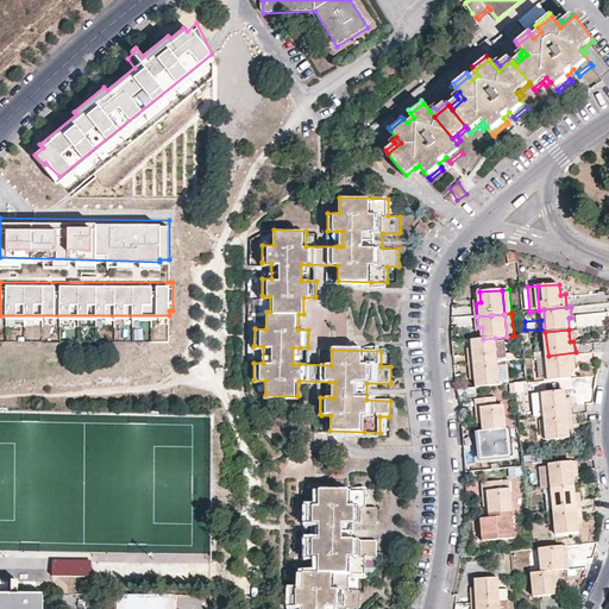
[(470,364),(497,360),(495,338),(483,339),(472,340),(473,352),(469,352),(470,364)]
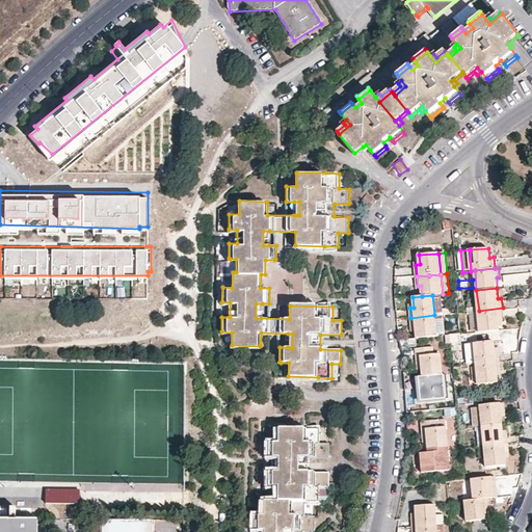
[(481,331),(501,329),(500,319),(504,318),(503,308),(479,311),(481,331)]
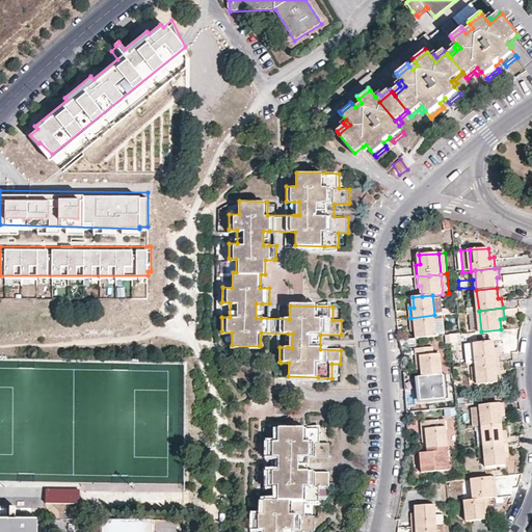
[(436,336),(434,315),(410,318),(411,327),(416,327),(417,338),(436,336)]
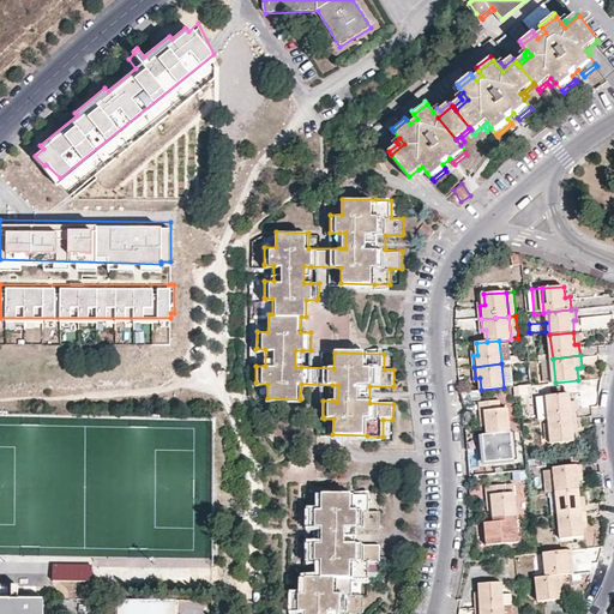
[(551,419),(577,416),(576,404),(571,404),(570,393),(548,396),(551,419)]
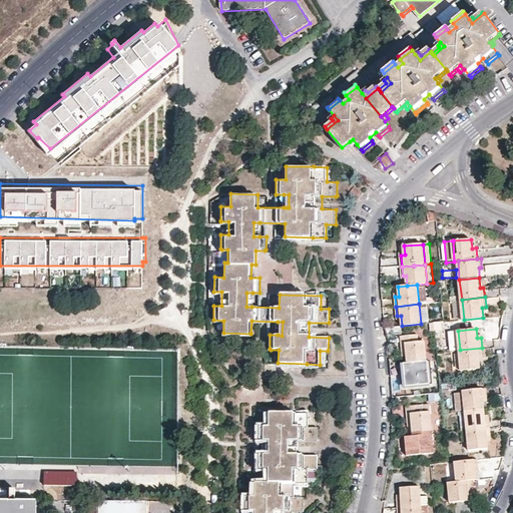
[(427,362),(425,343),(418,343),(417,335),(399,337),(401,354),(406,354),(407,363),(427,362)]
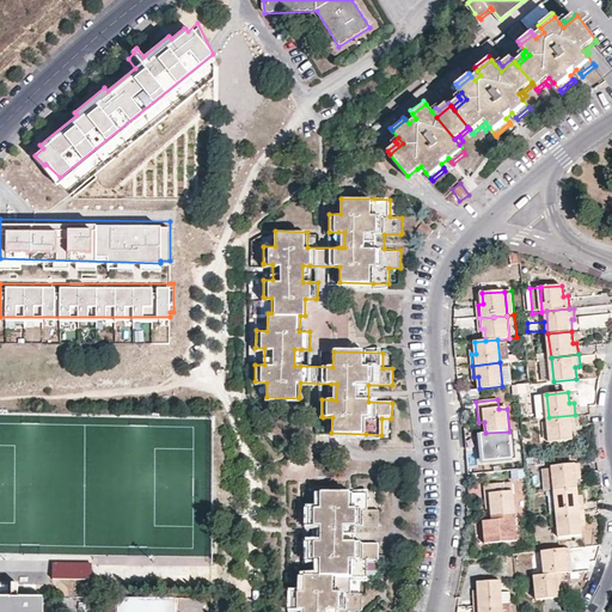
[(576,427),(575,415),(549,417),(551,441),(573,440),(571,427),(576,427)]
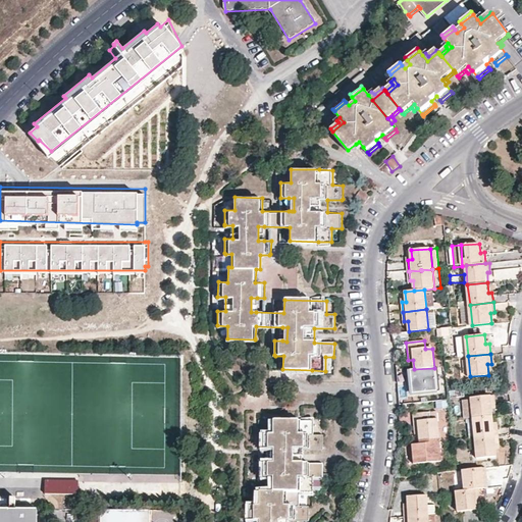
[(279,379),(279,369),(268,369),(268,378),(268,379),(279,379)]
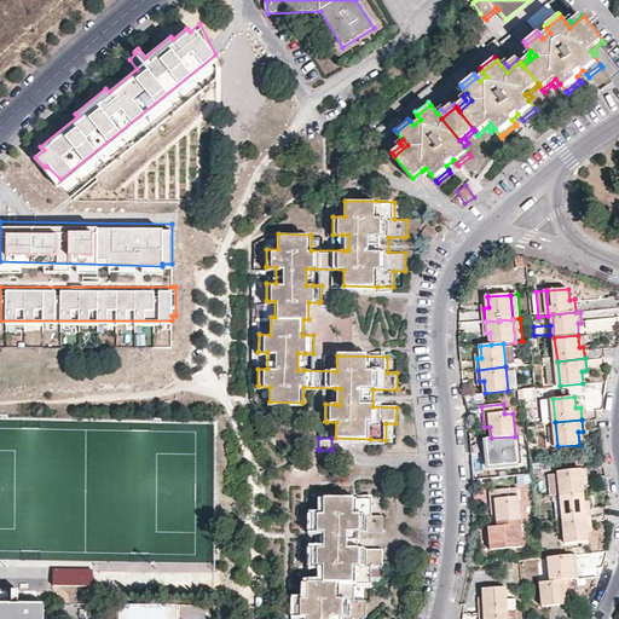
[(561,495),(584,493),(583,481),(586,480),(585,469),(559,472),(561,495)]
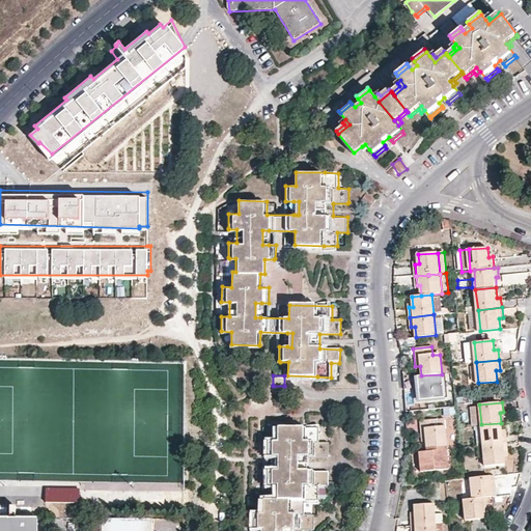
[(443,407),(444,415),(453,414),(452,406),(443,407)]
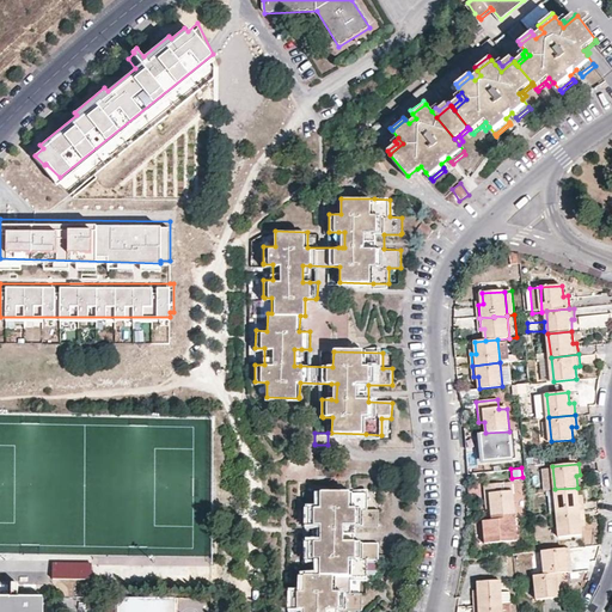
[(512,479),(503,481),(483,483),(485,503),(490,503),(491,514),(515,513),(512,479)]
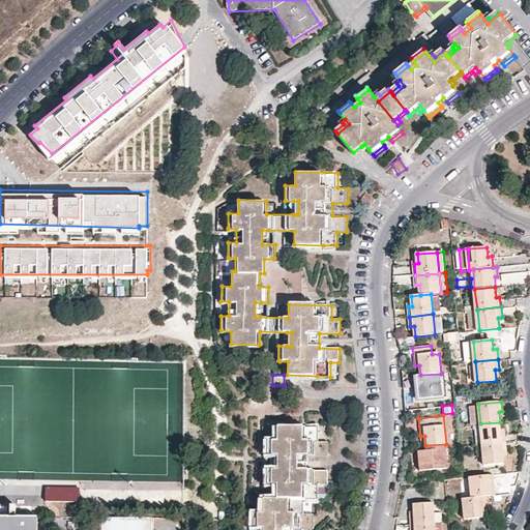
[(501,433),(500,422),(480,423),(482,444),(505,442),(504,432),(501,433)]
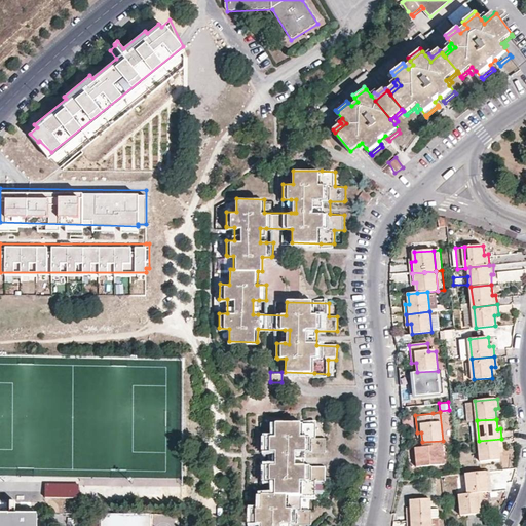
[(301,493),(315,493),(315,481),(325,481),(326,466),(325,465),(305,465),(304,464),(305,452),(326,452),(326,438),(316,437),(316,422),(302,422),(273,421),(273,437),(263,437),(263,450),(271,451),(275,451),(275,464),(270,464),(262,463),(262,479),(272,479),(271,493),(267,493),(267,508),(257,508),(256,522),(263,522),(268,522),(267,525),(296,525),(297,522),(317,523),(317,509),(308,509),(308,497),(301,497),(301,493)]
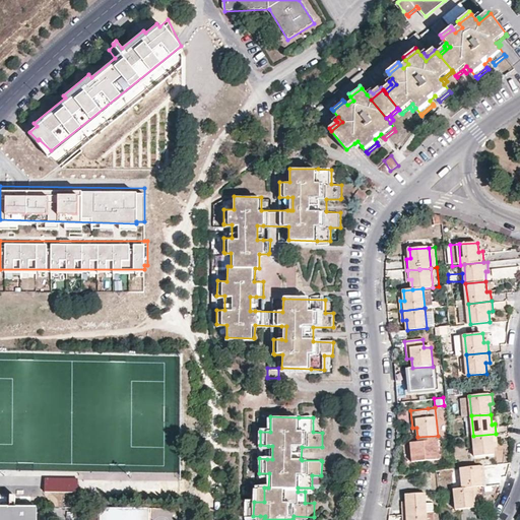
[(497,444),(496,434),(473,436),(475,455),(493,454),(494,454),(494,444),(497,444)]
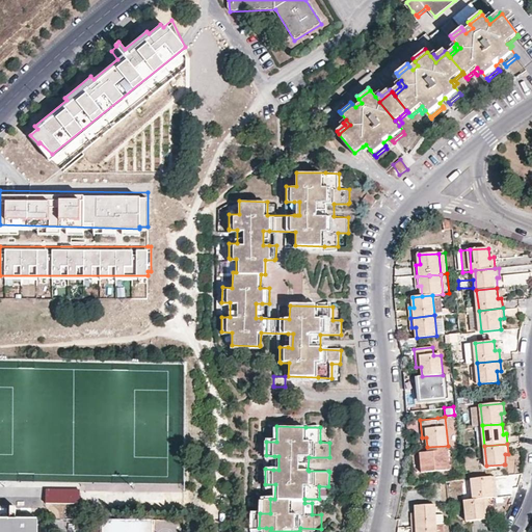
[(448,449),(427,450),(419,451),(421,471),(450,468),(448,449)]
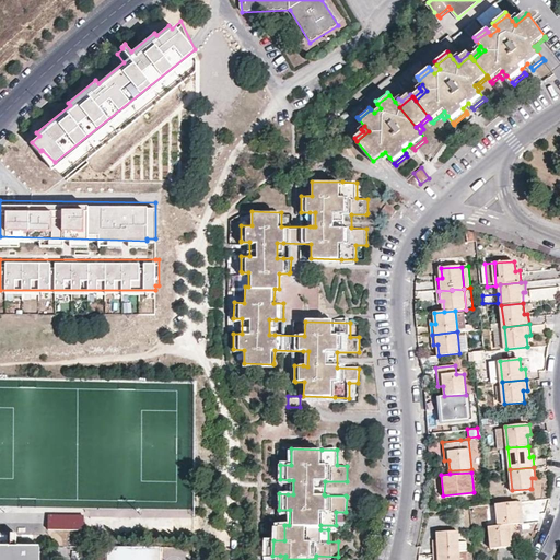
[(518,501),(498,503),(500,525),(515,523),(524,523),(523,512),(520,512),(518,501)]
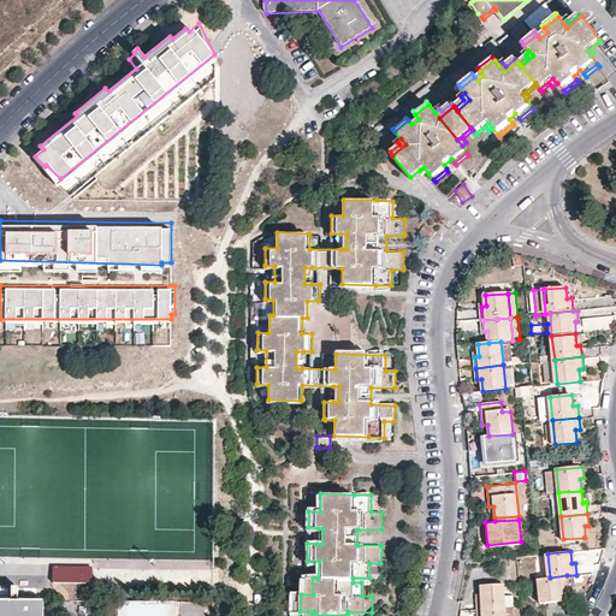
[(549,578),(550,578),(548,554),(537,555),(539,579),(549,578)]
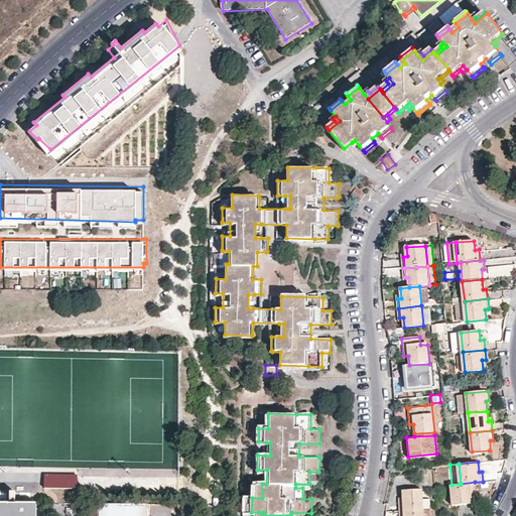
[(78,489),(79,477),(78,476),(46,476),(45,476),(45,488),(78,489)]
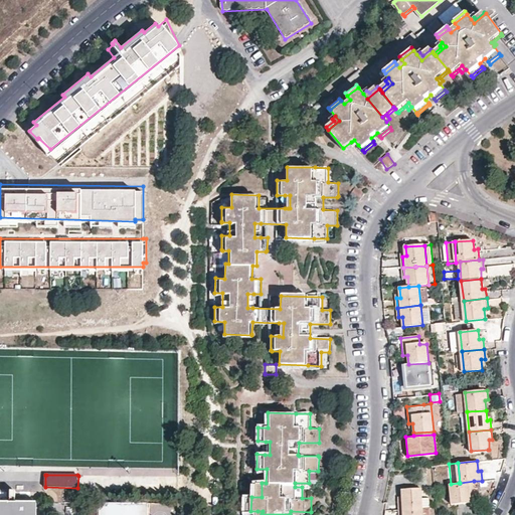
[(459,483),(451,484),(452,503),(472,502),(471,492),(472,491),(474,491),(475,491),(474,481),(460,483),(459,483)]
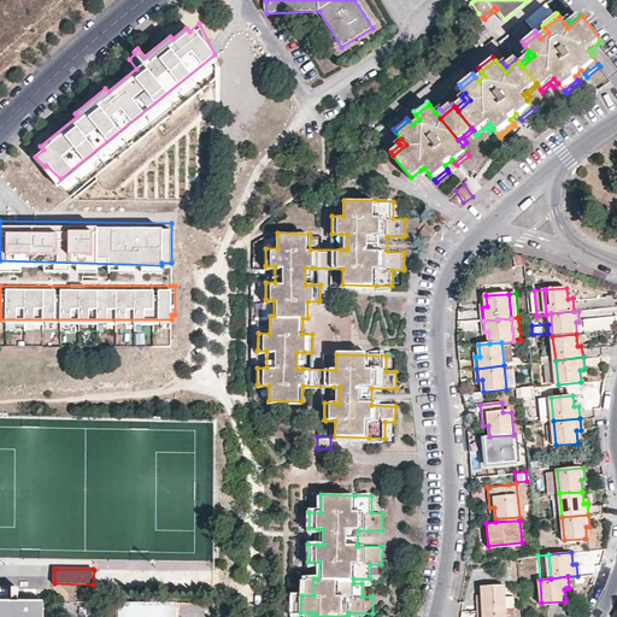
[(477,609),(507,606),(506,595),(506,583),(483,585),(483,597),(477,597),(477,609)]
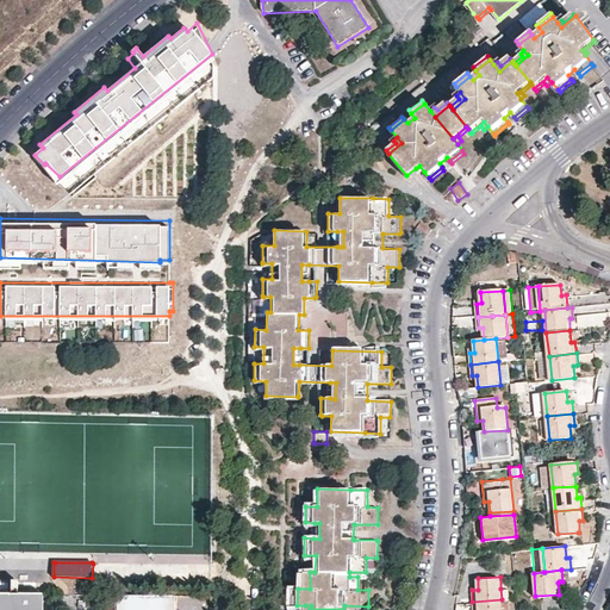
[(0,609),(43,609),(43,596),(0,595),(0,609)]
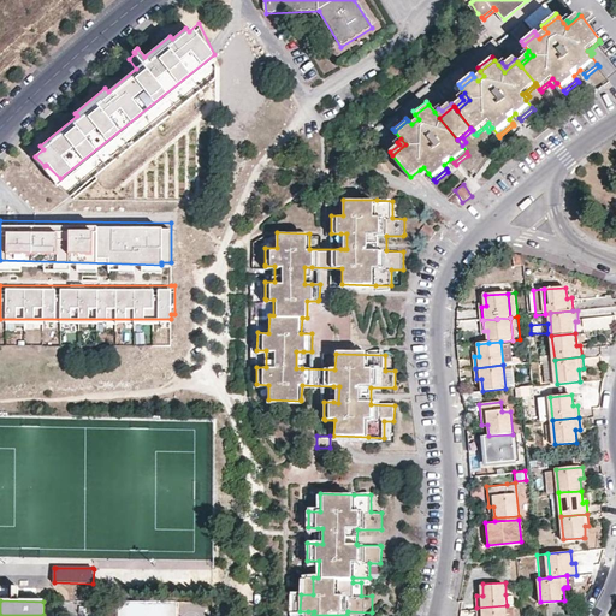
[(176,615),(176,602),(120,602),(119,615),(176,615)]
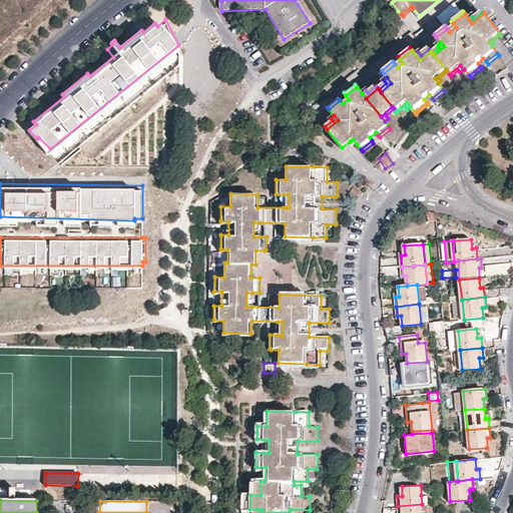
[(423,512),(422,504),(397,506),(397,512),(423,512)]
